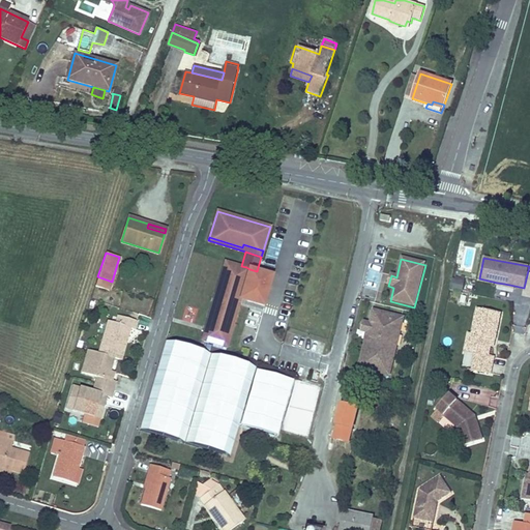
[(241,266),(226,261),(202,340),(227,347),(241,298),(237,297),(246,267),(241,266)]
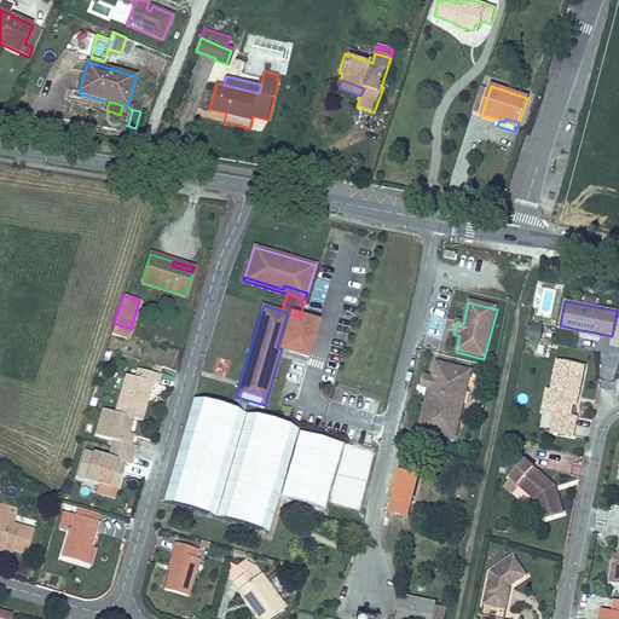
[(291,314),(288,312),(277,347),(282,348),(291,314)]
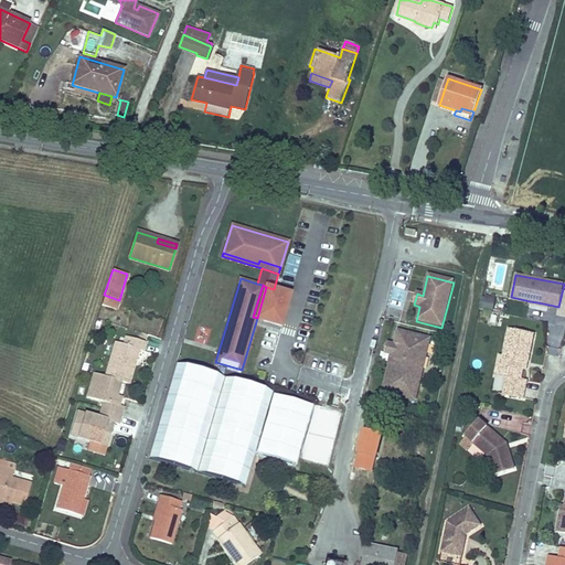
[(116,310),(119,300),(104,295),(102,305),(116,310)]
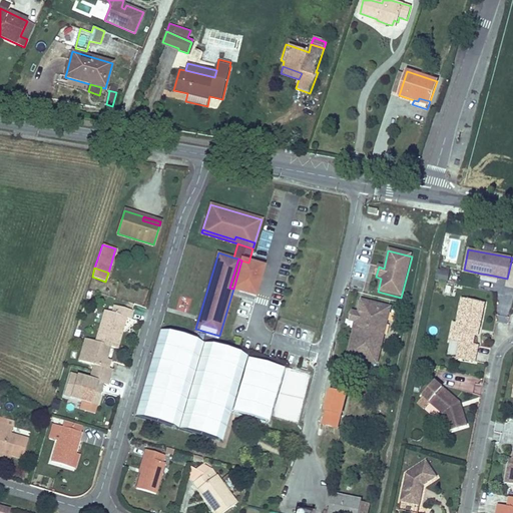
[(436,282),(448,284),(450,270),(439,268),(436,282)]
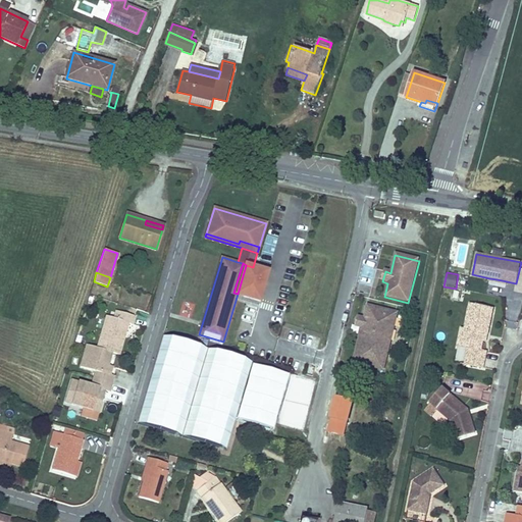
[(462,292),(454,291),(452,299),(460,301),(462,292)]
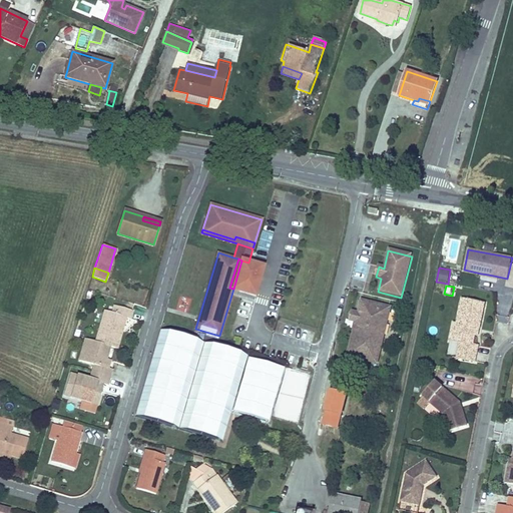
[(479,329),(484,304),(462,299),(457,324),(453,323),(450,341),(460,343),(457,358),(475,362),(478,346),(473,345),(476,329),(478,329),(479,329)]
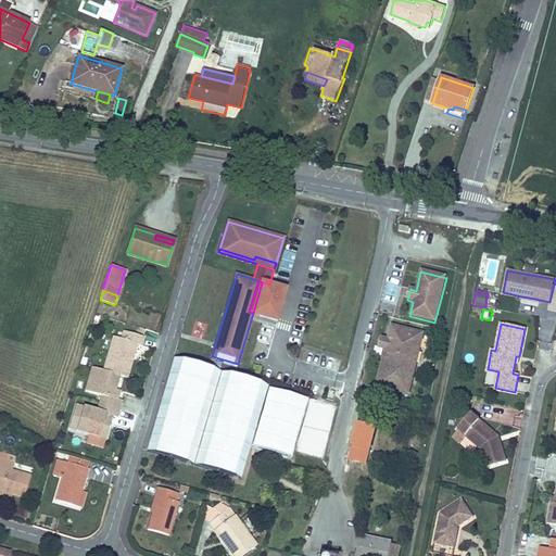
[(387,349),(377,386),(407,393),(421,333),(392,326),(389,339),(381,338),(378,346),(387,349)]
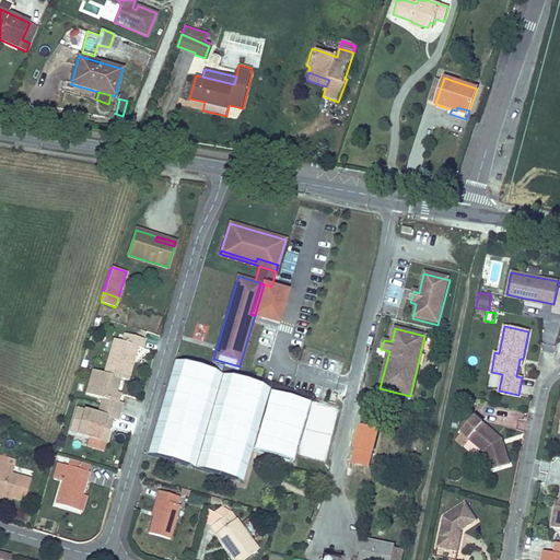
[(76,408),(69,431),(106,442),(111,428),(106,426),(108,418),(113,419),(117,420),(121,404),(117,403),(114,401),(116,393),(120,378),(128,381),(132,363),(128,362),(130,356),(135,357),(138,347),(141,348),(144,339),(125,334),(123,342),(114,339),(104,374),(93,371),(86,394),(102,398),(100,407),(97,415),(76,408)]
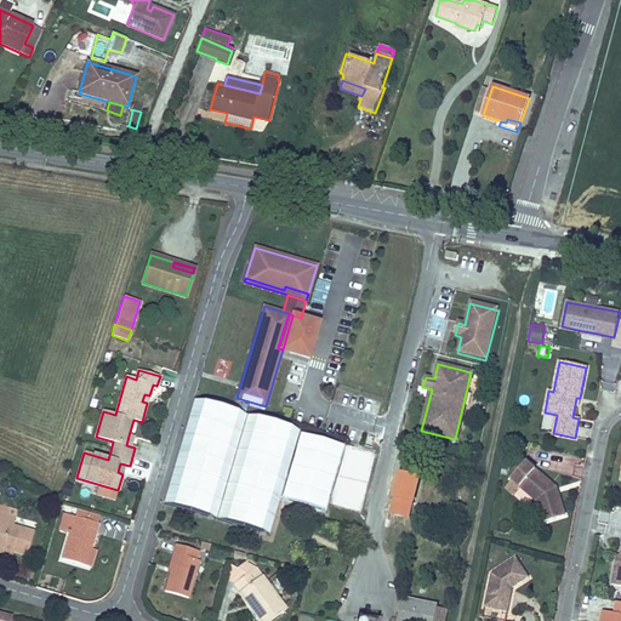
[(268,535),(300,431),(194,399),(164,503),(268,535)]
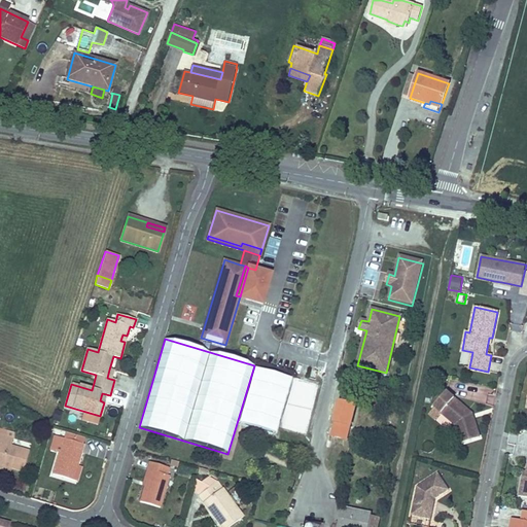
[(296,379),(283,428),(306,434),(319,385),(296,379)]
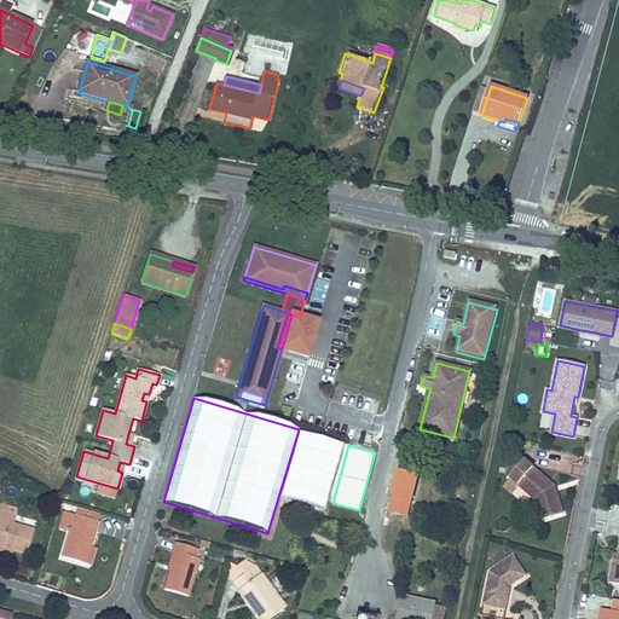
[(551,482),(525,460),(509,478),(534,499),(542,521),(563,514),(557,493),(550,495),(548,486),(551,482)]
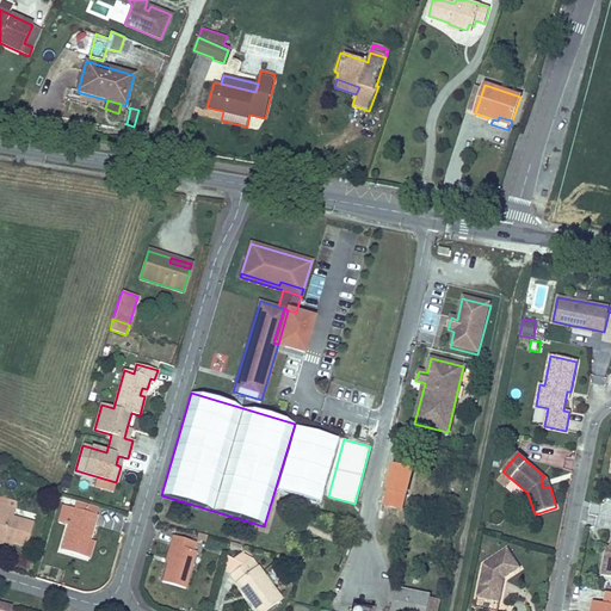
[(402,524),(403,525),(409,504),(403,503),(406,494),(407,494),(413,470),(407,469),(408,466),(401,464),(400,468),(394,466),(388,489),(389,491),(382,519),(402,524)]
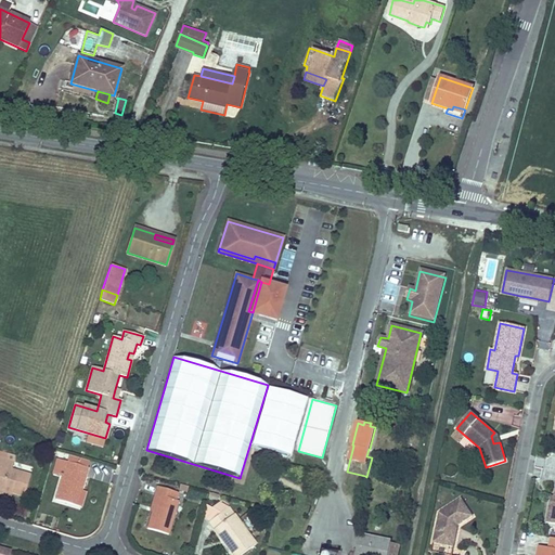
[(24,497),(30,476),(12,470),(14,462),(8,460),(9,454),(0,451),(0,489),(12,493),(24,497)]
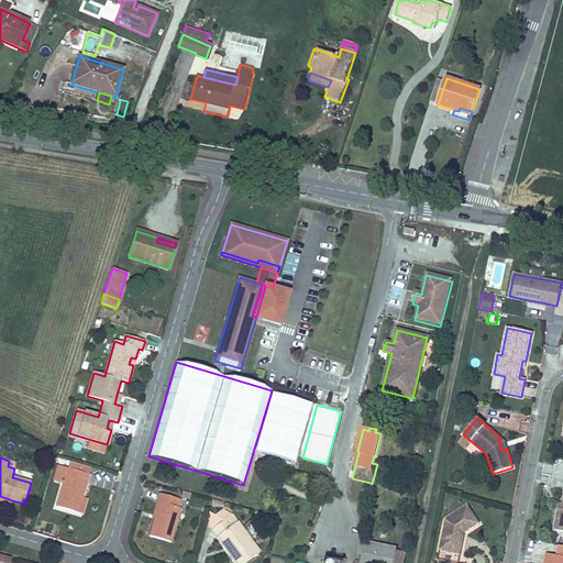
[(85,468),(70,464),(69,468),(84,473),(85,468)]
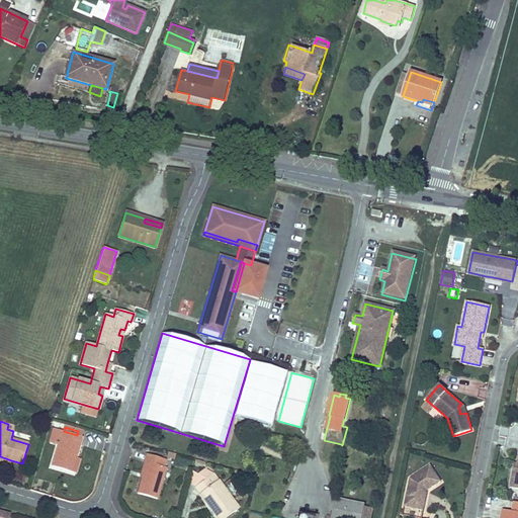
[(55,429),(51,443),(58,445),(62,431),(55,429)]
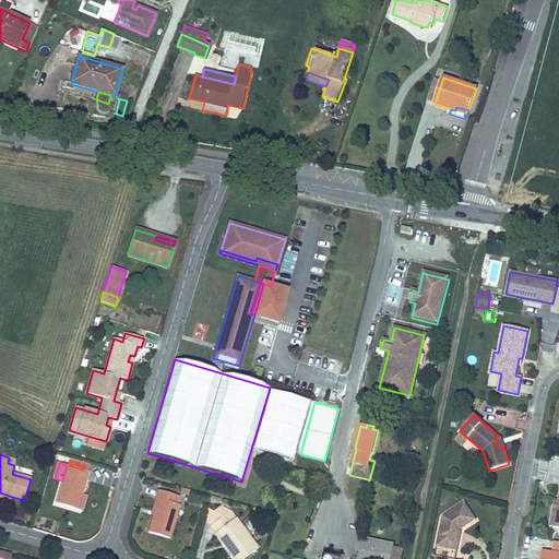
[(78,510),(83,494),(88,472),(83,470),(69,465),(67,465),(62,480),(56,503),(78,510)]
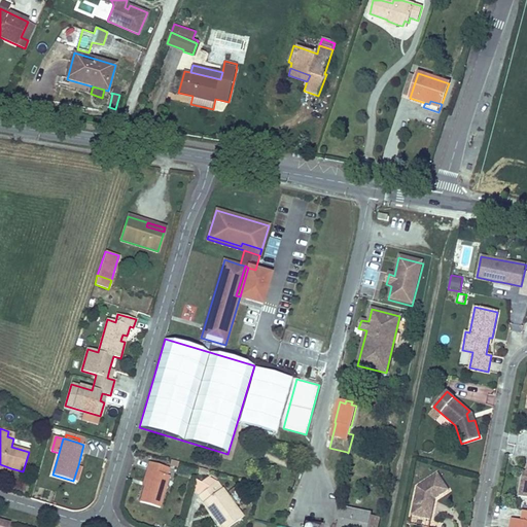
[(145,486),(140,501),(160,507),(169,476),(167,476),(169,467),(149,462),(147,469),(149,470),(145,486)]
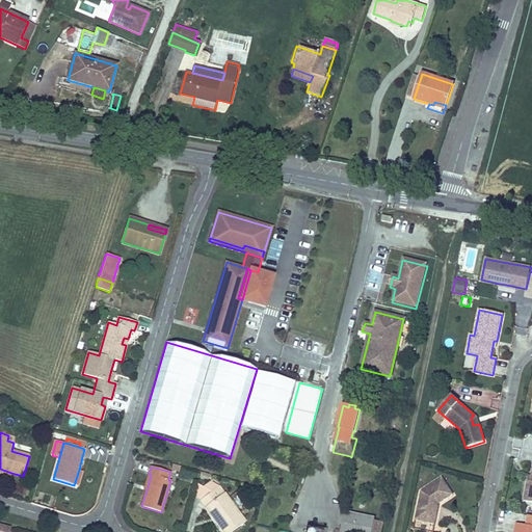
[(78,486),(82,472),(79,470),(74,485),(78,486)]
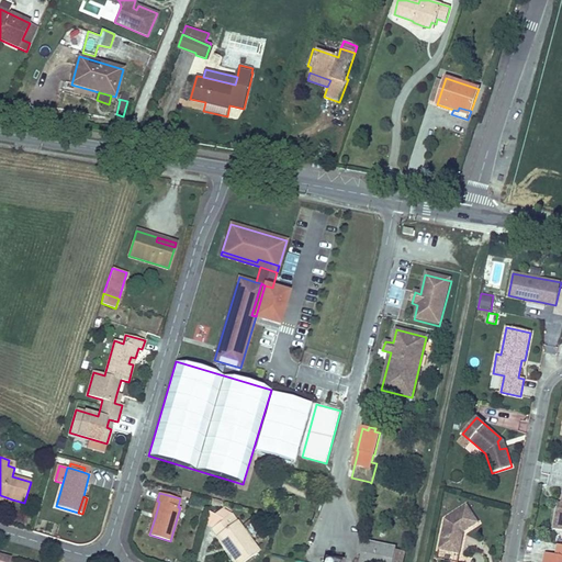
[(445,519),(439,550),(459,553),(463,532),(479,523),(467,505),(445,519)]
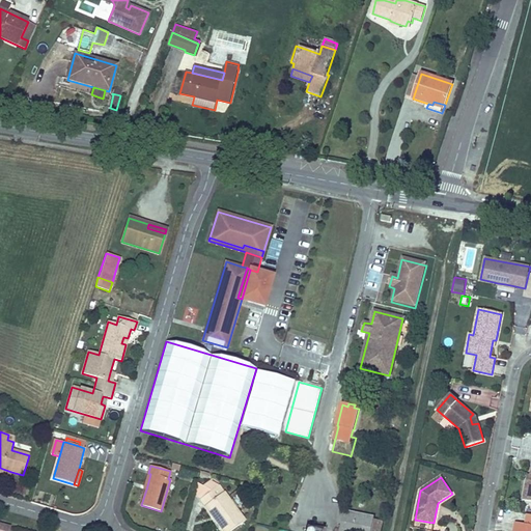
[(219,485),(212,491),(216,497),(224,492),(219,485)]
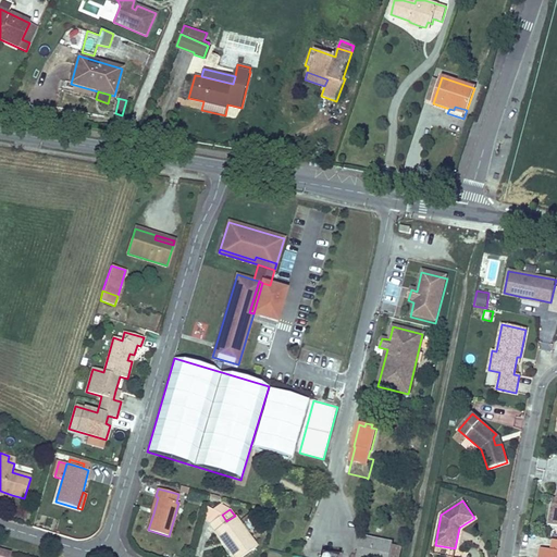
[(242,556),(257,546),(235,516),(226,521),(222,515),(210,523),(215,531),(218,529),(227,543),(225,545),(234,556),(242,556)]
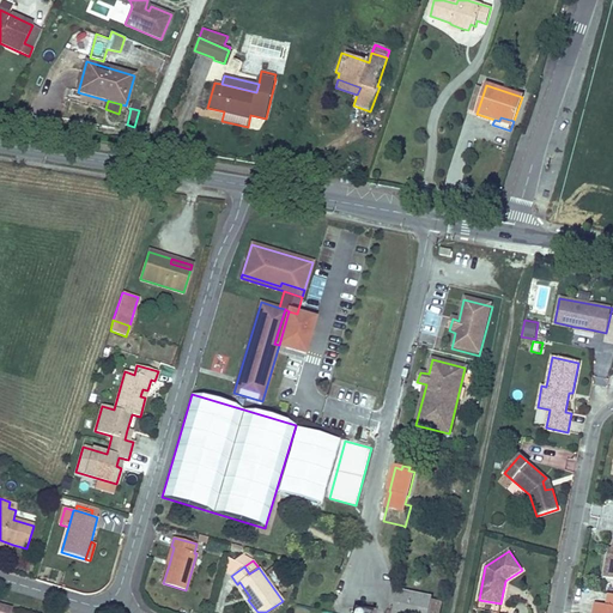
[(431,590),(438,593),(442,581),(438,581),(438,583),(434,582),(431,590)]
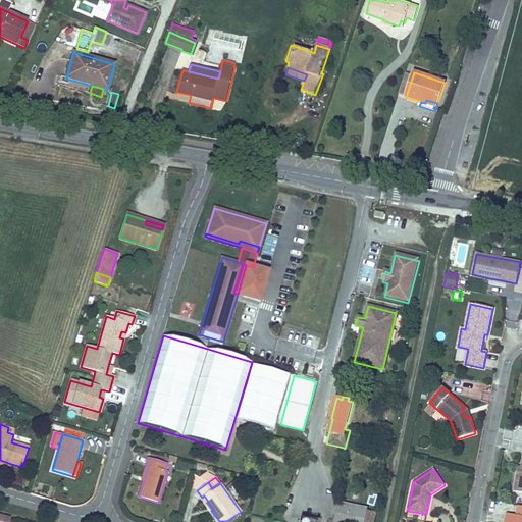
[(213,509),(204,496),(202,498),(211,511),(213,509)]
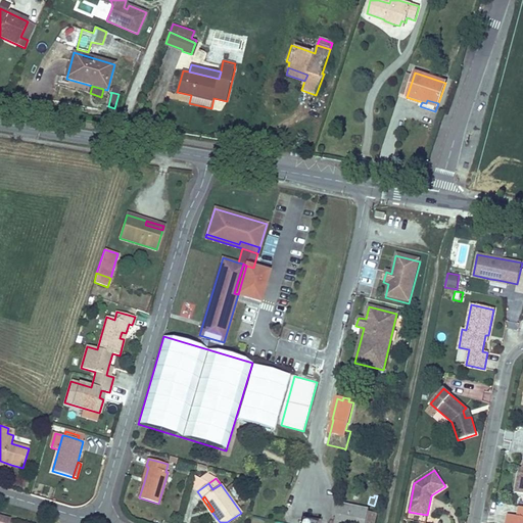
[(336,522),(367,522),(368,522),(373,522),(374,522),(377,514),(367,512),(367,511),(340,505),(337,522),(336,522)]
